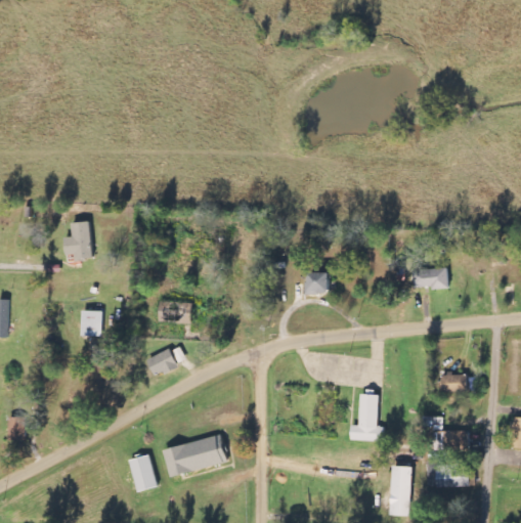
[(62,237),(67,262),(92,258),(87,221),(70,223),(72,236),(62,237)]
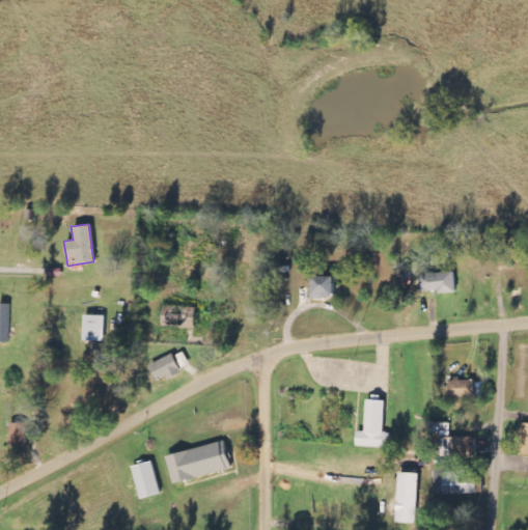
[(418,293),(452,291),(452,272),(418,273),(418,293)]
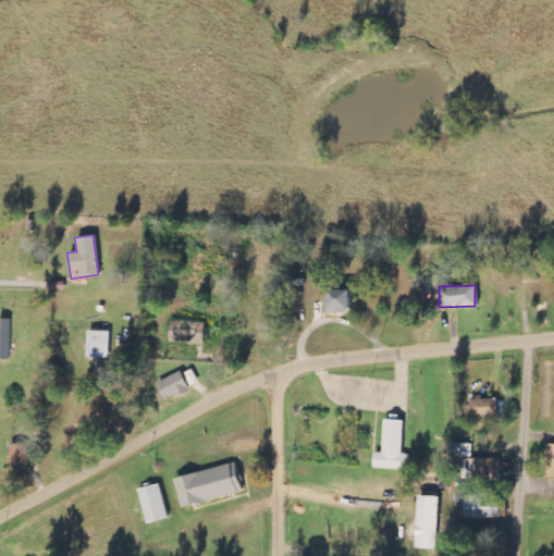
[(348,289),(324,289),(325,312),(348,312),(348,289)]
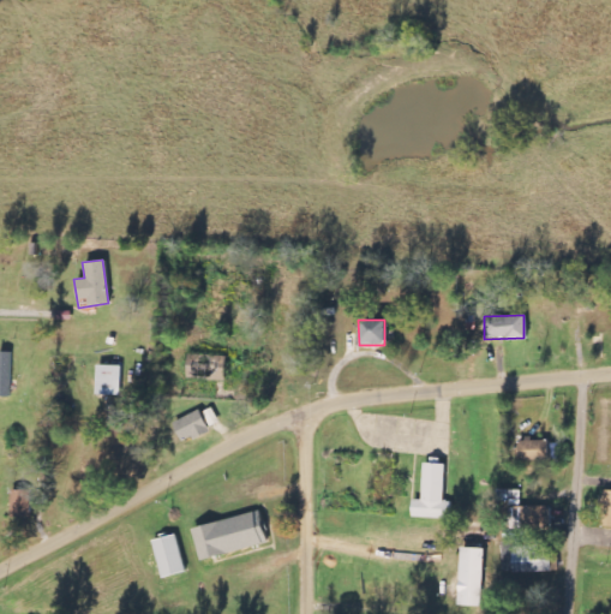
[(185,379),(223,380),(225,356),(186,355),(185,379)]
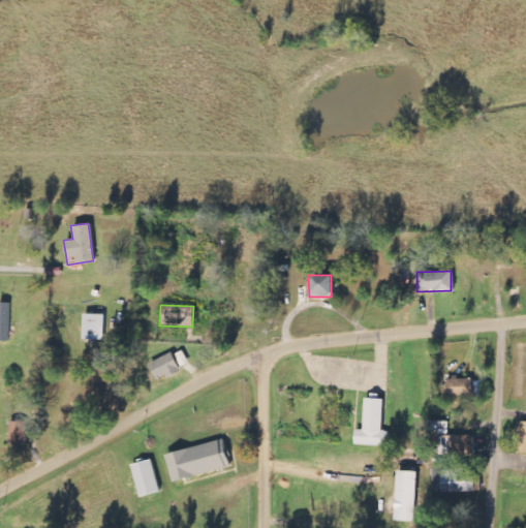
[(101,340),(102,314),(82,313),(82,339),(101,340)]
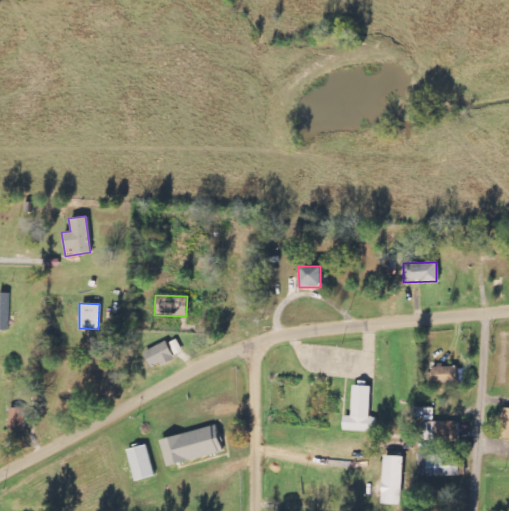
[(150,368),(173,359),(165,341),(142,351),(150,368)]
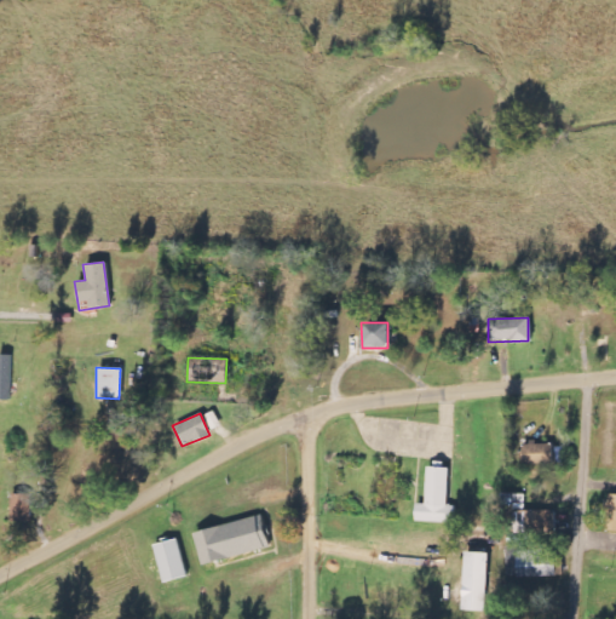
[(522,443),(520,463),(551,464),(552,445),(522,443)]
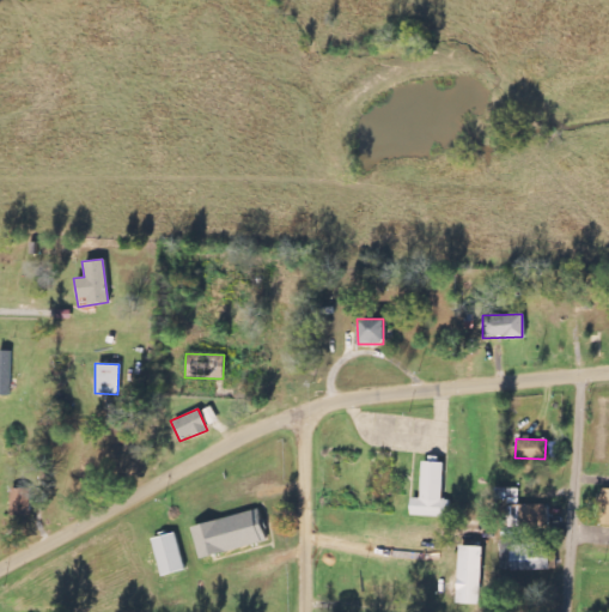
[(442,462),(420,461),(419,498),(409,498),(409,515),(448,517),(449,500),(440,500),(442,462)]
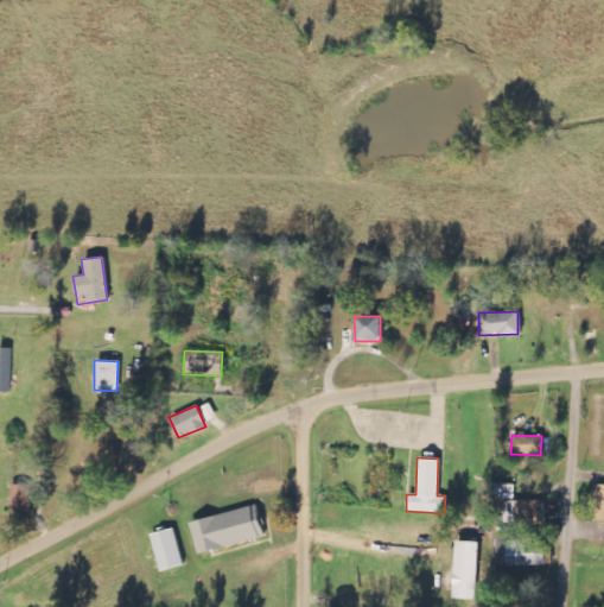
[(11,511),(29,511),(27,484),(10,485),(11,511)]
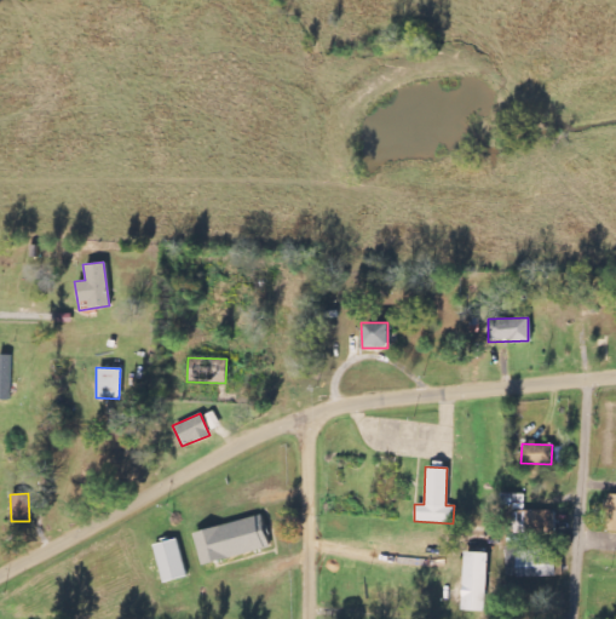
[(615,494),(606,494),(605,531),(615,531),(615,494)]
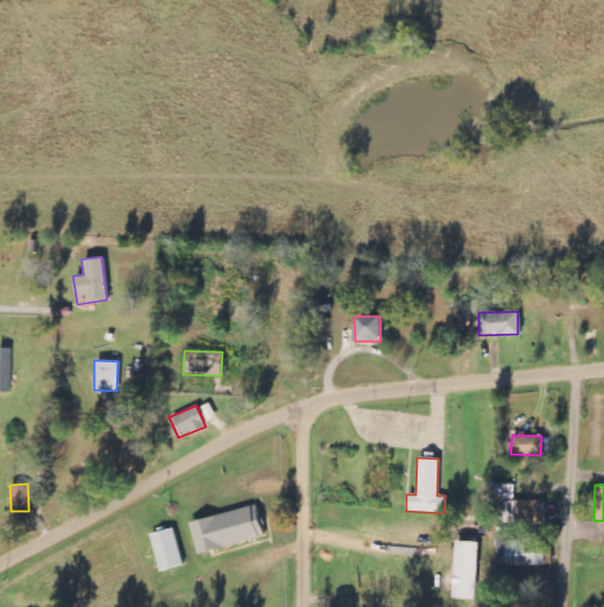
[(189,522),(197,554),(264,537),(255,505),(189,522)]
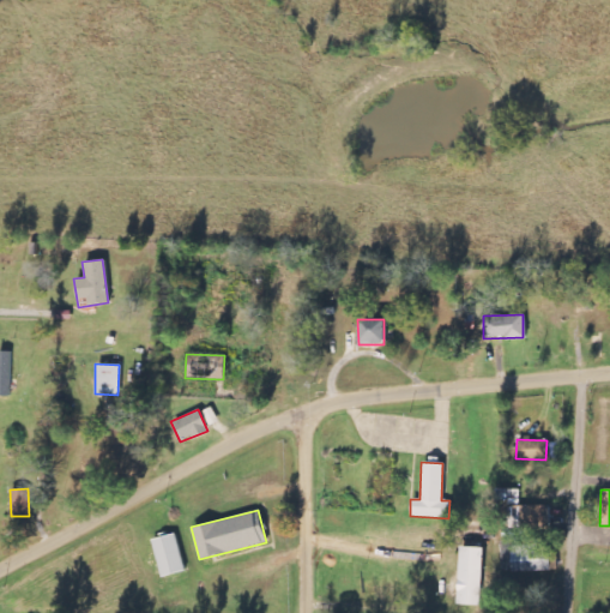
[(151,540),(161,577),(183,570),(174,534),(151,540)]
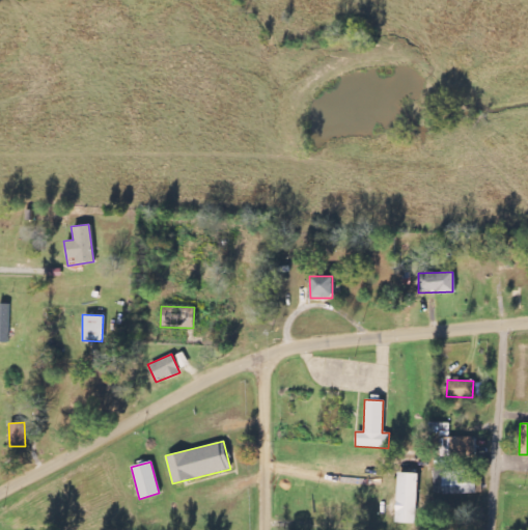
[(416,473),(396,472),(395,498),(386,498),(385,521),(414,522),(416,473)]
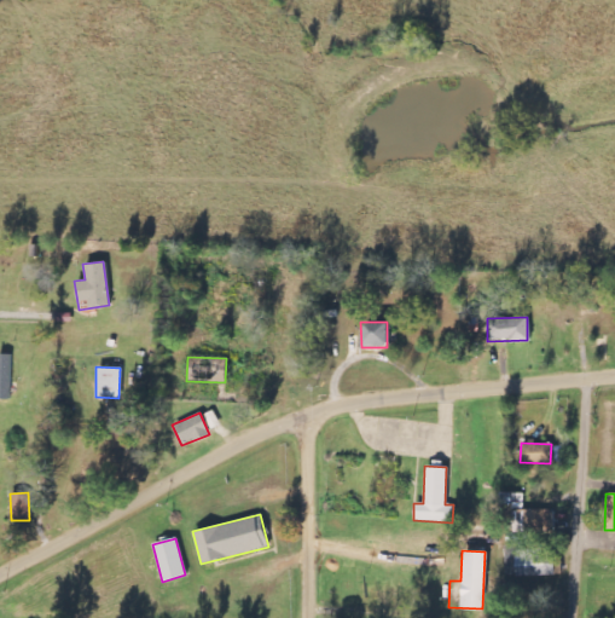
[(514,562),(515,576),(552,575),(552,562),(514,562)]
